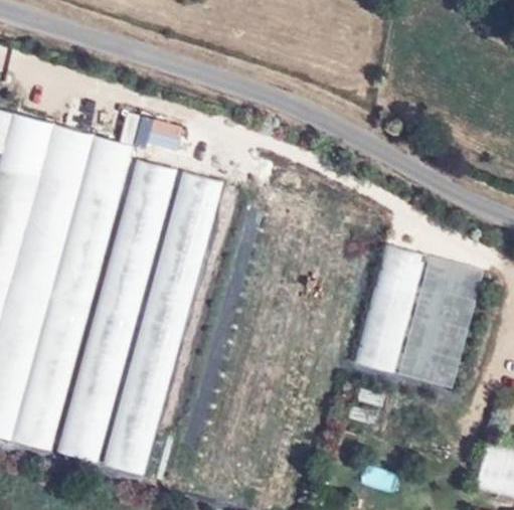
[(0,149),(6,151),(15,114),(0,109),(0,149)]
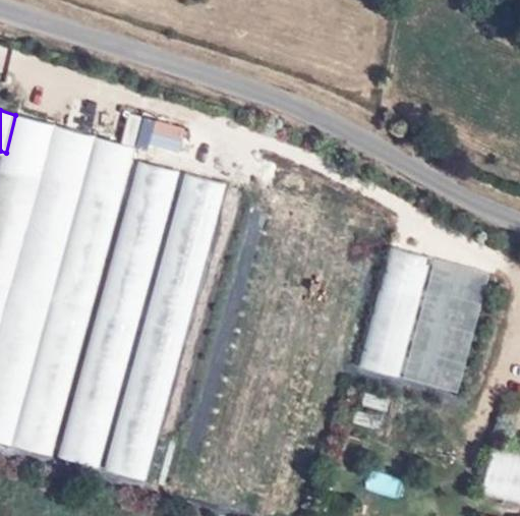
[(136,149),(15,115),(6,153),(0,173),(0,438),(51,452),(136,149)]
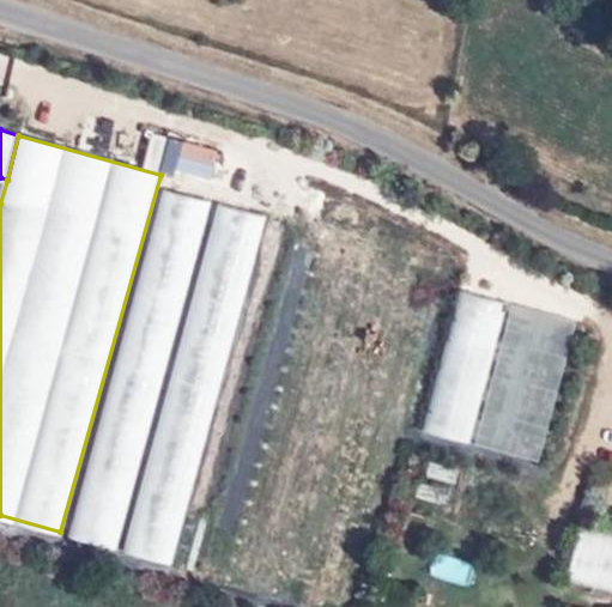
[(418,487),(414,503),(441,510),(446,495),(418,487)]
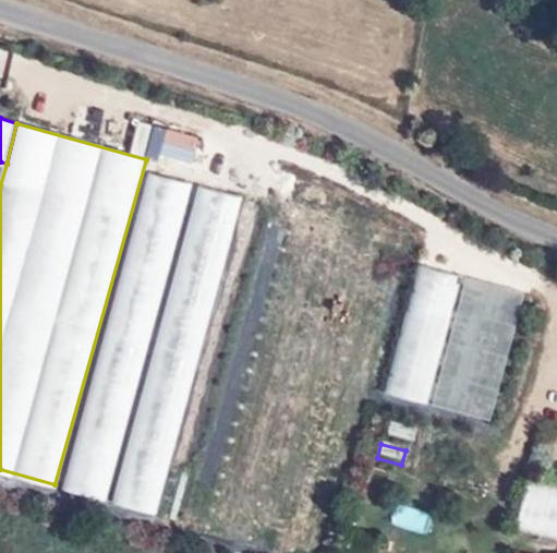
[(556,485),(530,479),(516,531),(556,541),(556,485)]
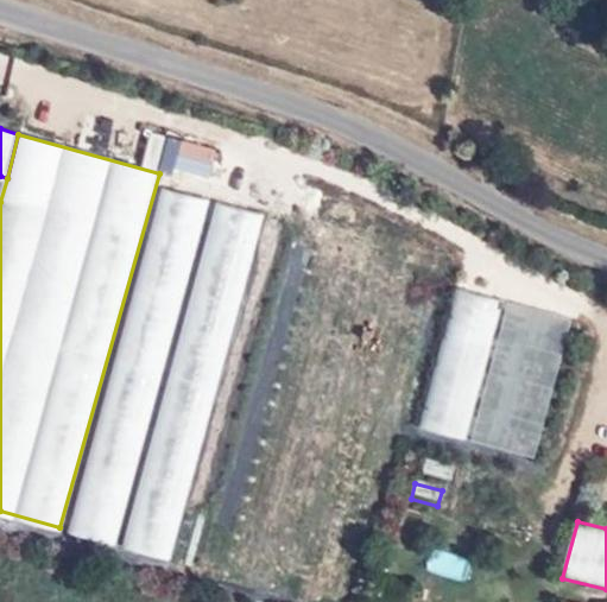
[(431,574),(463,581),(468,563),(435,556),(431,574)]
